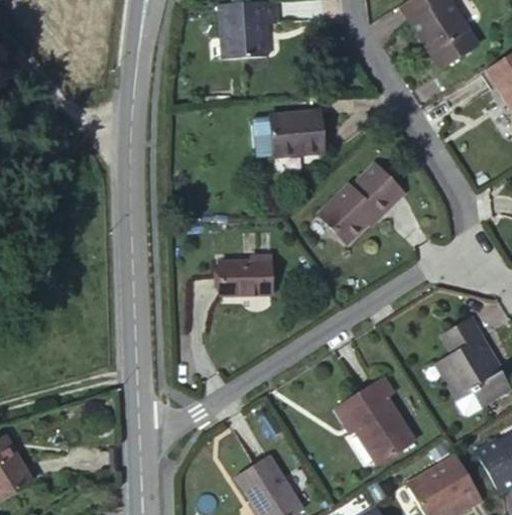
[(271,0),(213,3),(215,39),(218,39),(220,59),(262,57),(261,35),(257,35),(257,25),(260,25),(272,23),(271,0)]
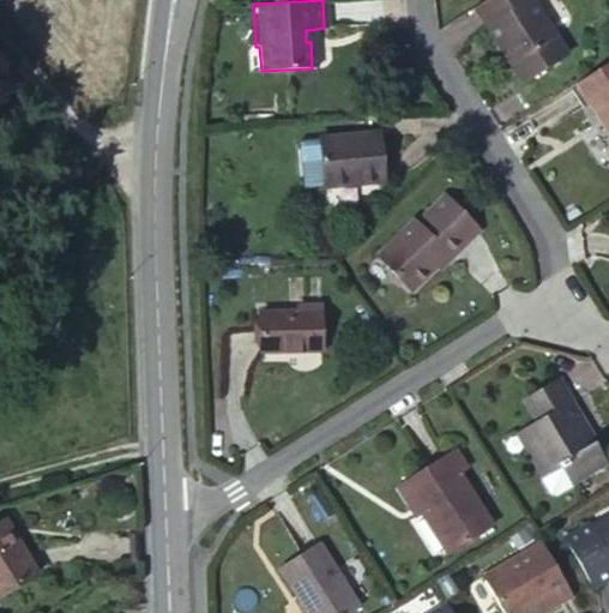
[(487,0),(478,6),(525,83),(564,58),(528,1),(529,0),(487,0)]
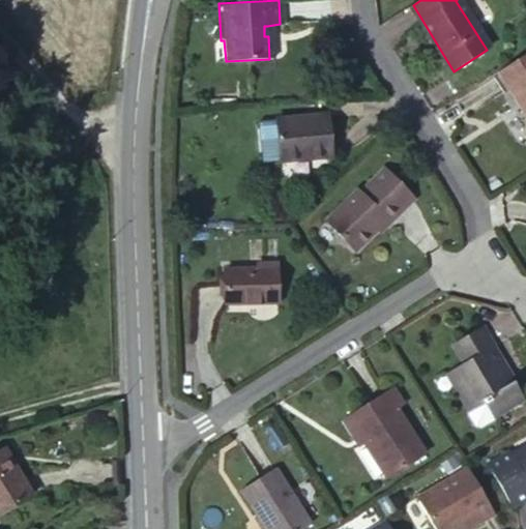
[(525,54),(500,70),(525,110),(525,54)]
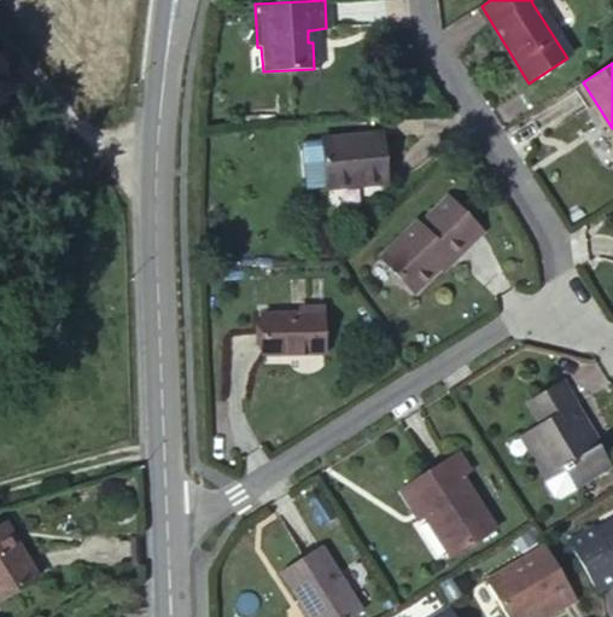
[(385,134),(323,139),(328,187),(390,182),(385,134)]
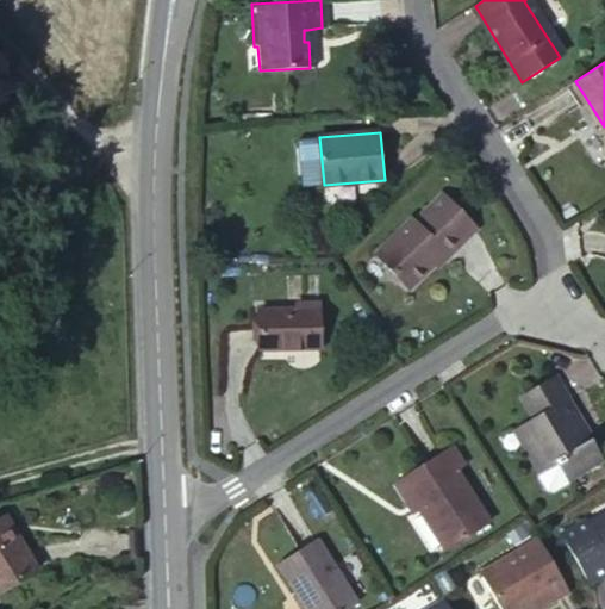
[(446,192),(432,204),(468,241),(481,229),(446,192)]
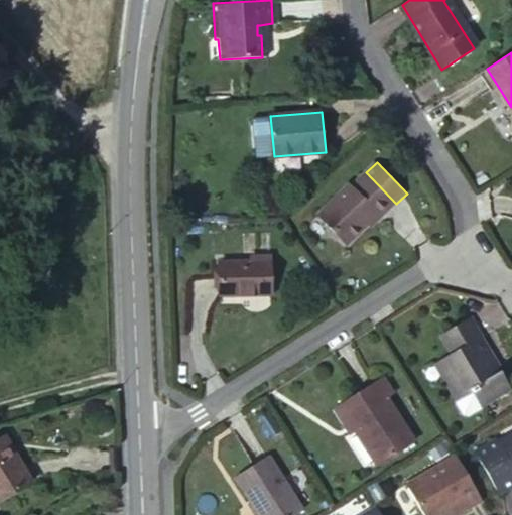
[(348,244),(369,224),(379,214),(381,217),(396,204),(366,172),(352,186),(350,184),(318,213),(348,244)]
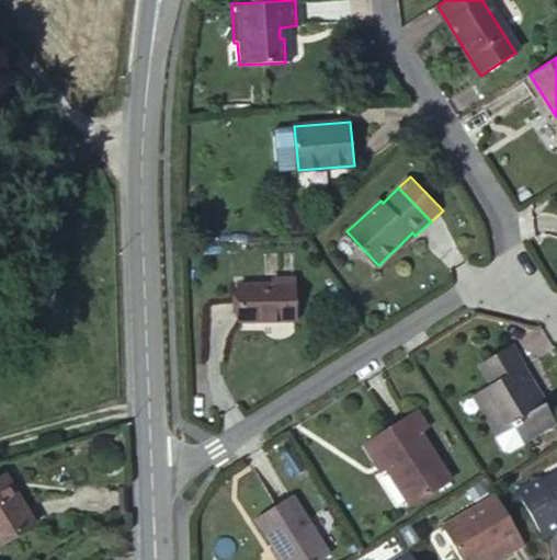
[(412,232),(401,243),(405,246),(415,236),(412,232)]
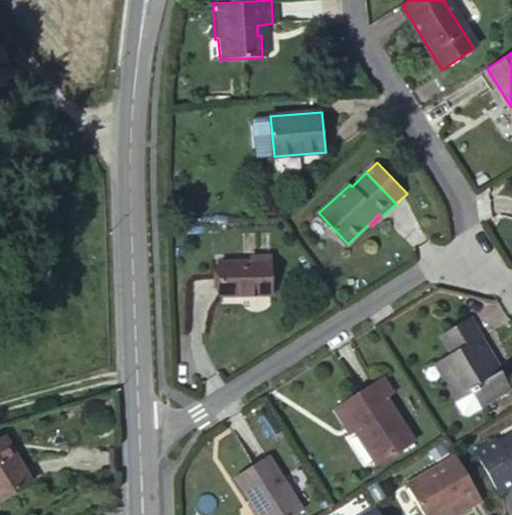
[(248,252),(249,259),(269,258),(269,250),(248,252)]
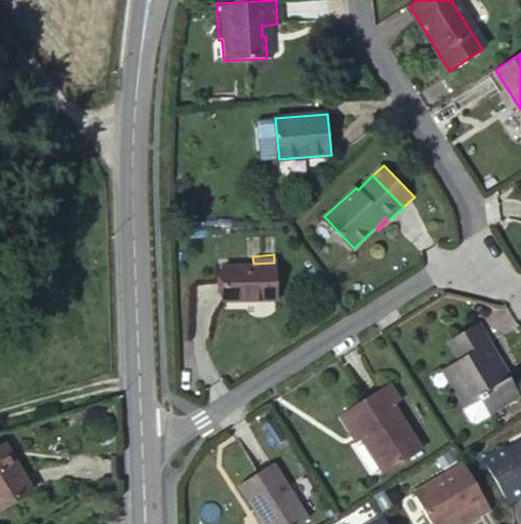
[(274,263),(253,264),(222,266),(223,297),(275,295),(274,263)]
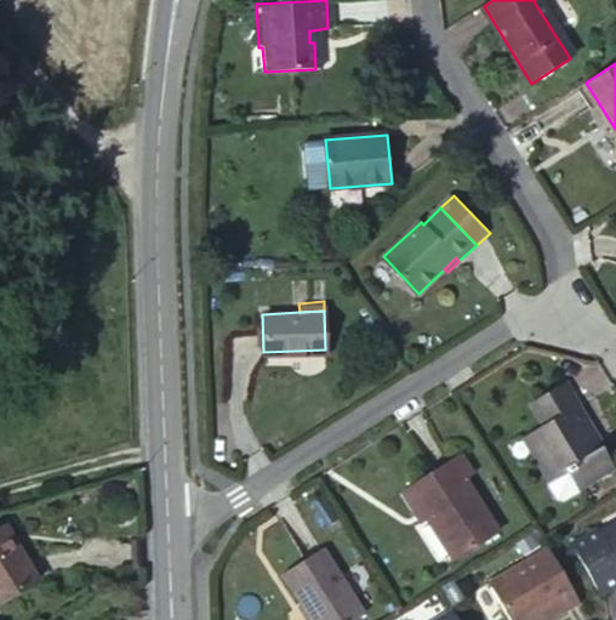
[(593,393),(614,382),(603,362),(582,374),(593,393)]
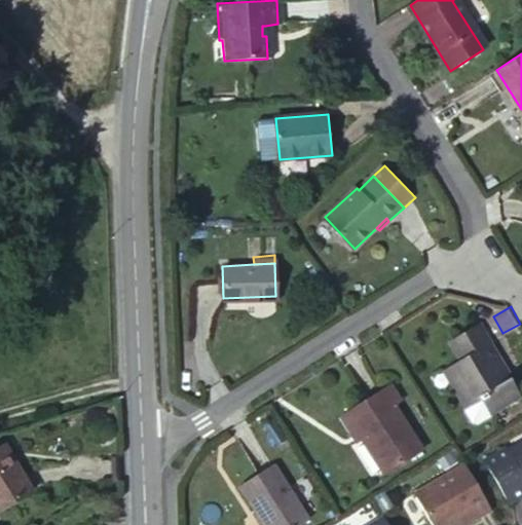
[(479,322),(474,326),(509,379),(512,377),(513,375),(479,322)]
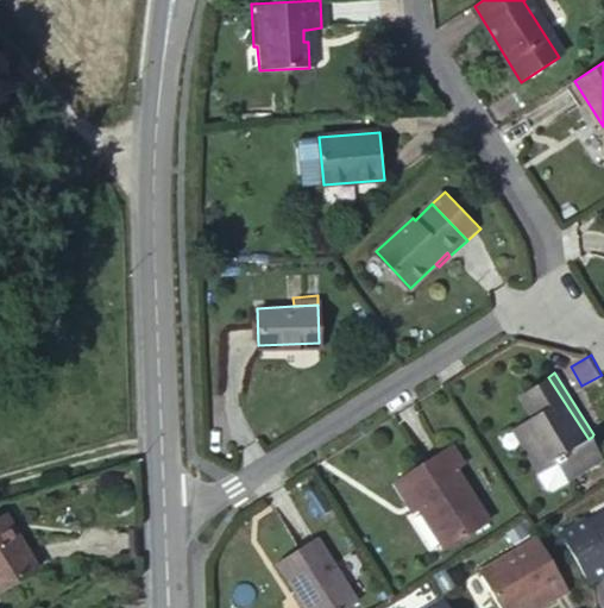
[(589,439),(548,377),(520,395),(533,417),(514,428),(526,447),(528,447),(545,472),(540,476),(549,490),(555,491),(570,482),(568,478),(603,457),(603,453),(592,437),(589,439)]
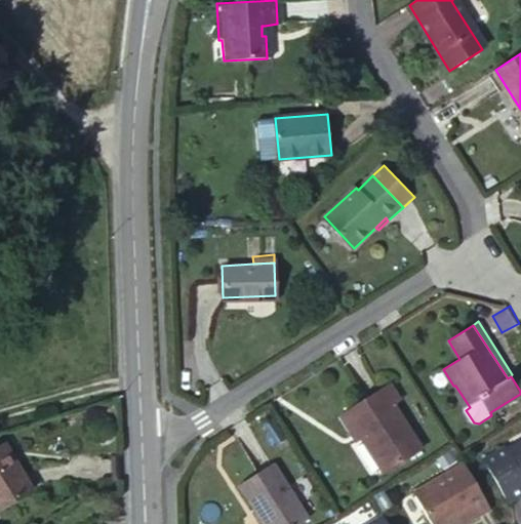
[(391,381),(348,408),(362,432),(387,471),(425,447),(399,408),(405,404),(391,381)]
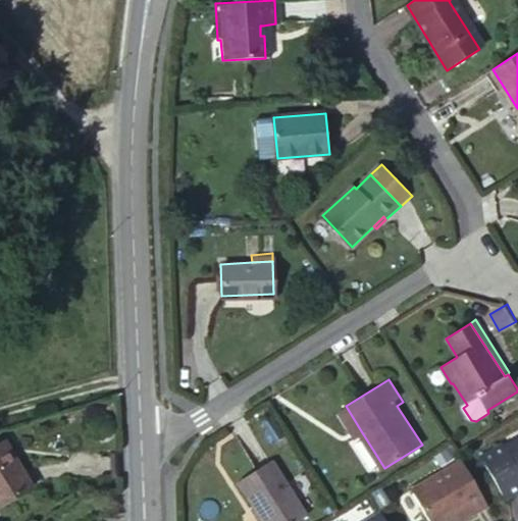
[(360,429),(346,406),(340,410),(354,433),(360,429)]
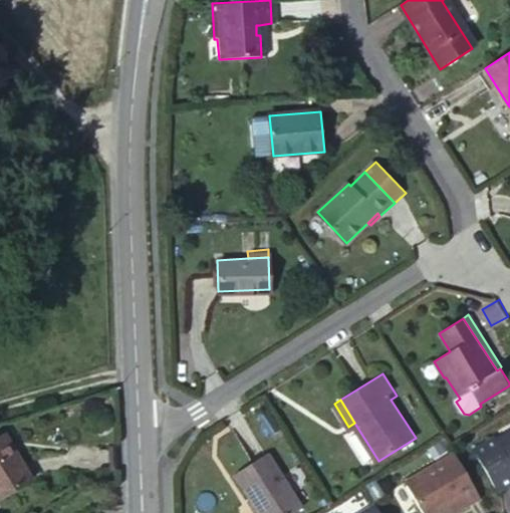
[(7,432),(0,435),(0,497),(34,478),(7,432)]
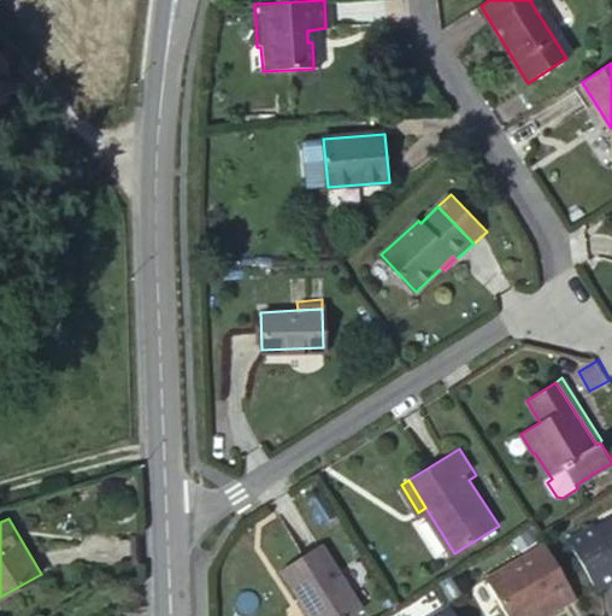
[(595,524),(570,540),(595,582),(611,572),(611,520),(599,528),(595,524)]
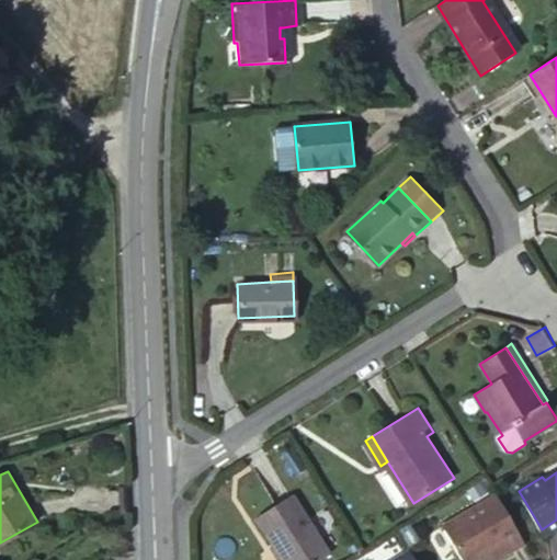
[(295,494),(254,520),(280,559),(319,559),(331,552),(295,494)]
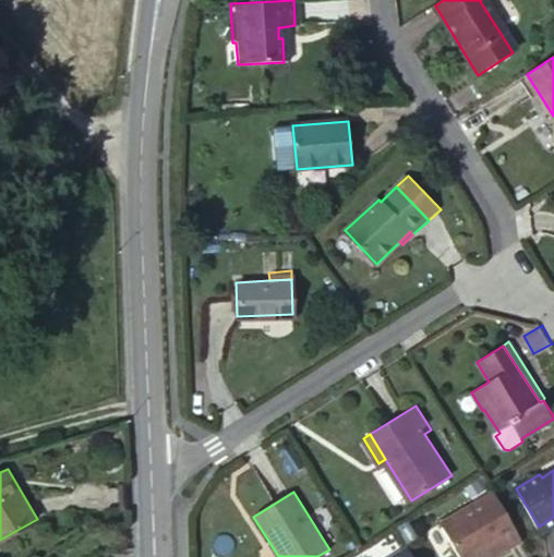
[(513,556),(527,548),(498,503),(445,535),(457,556),(513,556)]
